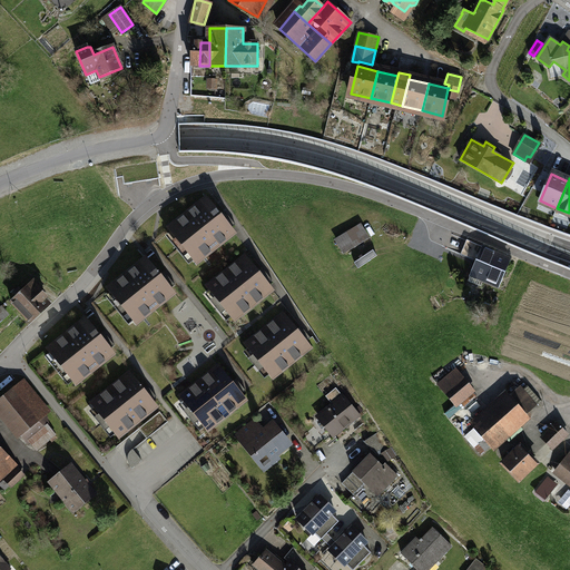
[(235,233),(206,198),(168,228),(197,263),(235,233)]
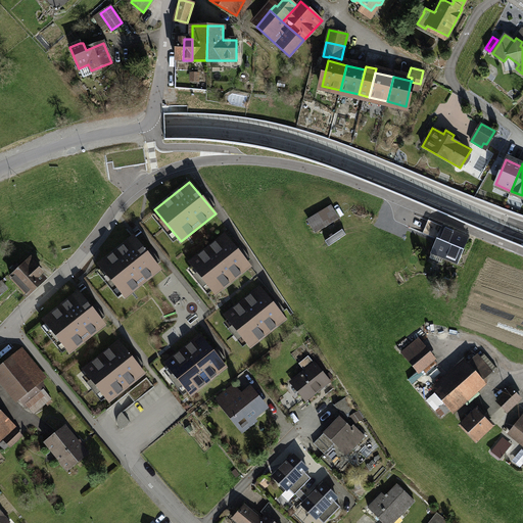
[(338,218),(331,206),(308,221),(316,231),(338,218)]
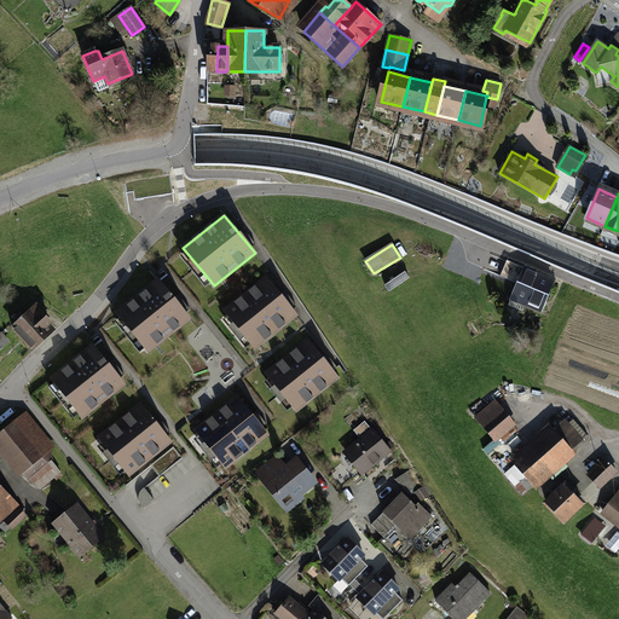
[(554,283),(524,270),(512,299),(509,305),(522,311),(526,301),(543,308),(554,283)]
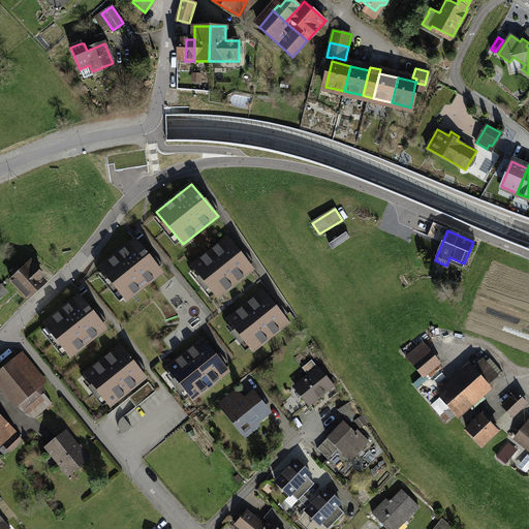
[(253,269),(227,237),(192,266),(218,298),(253,269)]
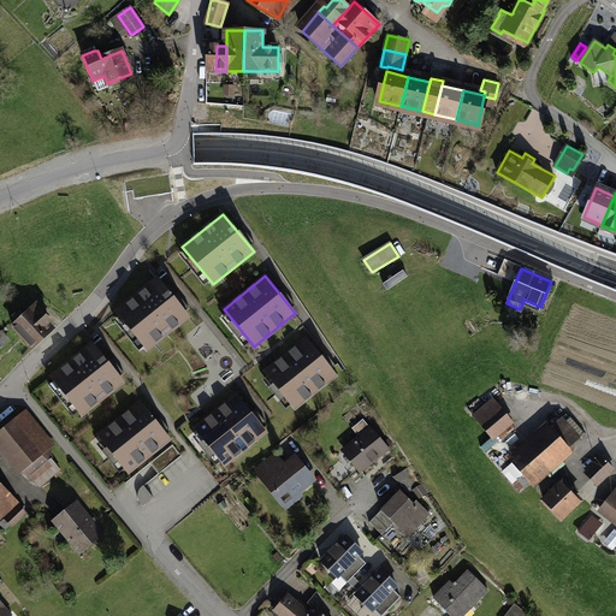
[(188,317),(158,279),(117,312),(147,349),(188,317)]
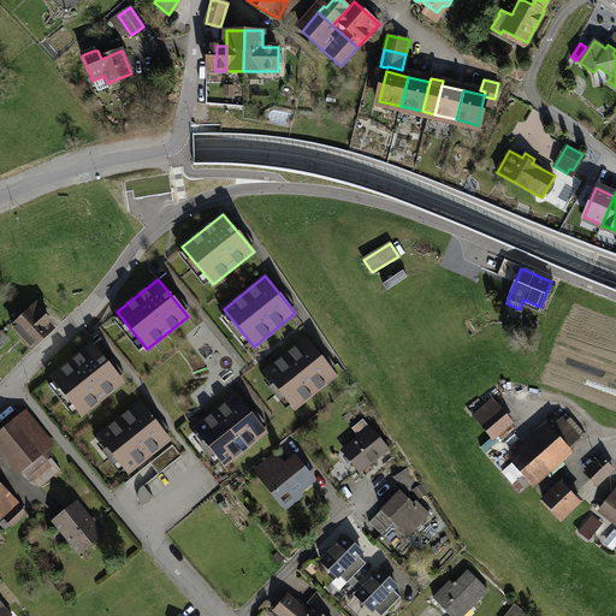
[(42,311),(36,304),(25,315),(22,311),(15,317),(19,321),(13,326),(33,348),(52,329),(47,324),(49,320),(41,312),(42,311)]
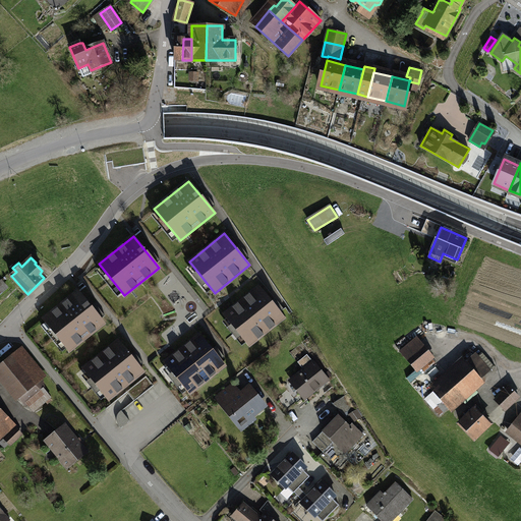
[(2,278),(0,279),(0,292),(1,293),(9,284),(2,278)]
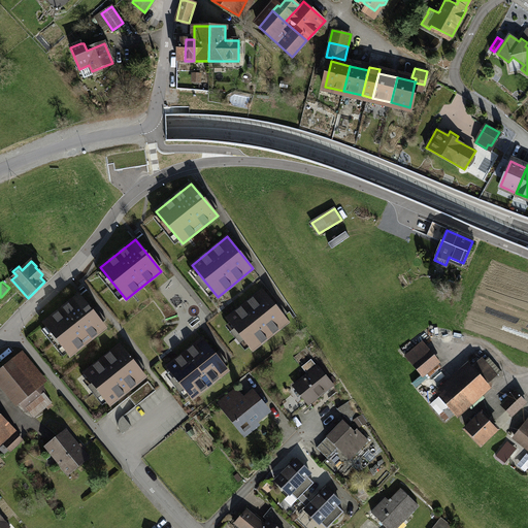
[(288,322),(262,290),(227,319),(253,351),(288,322)]
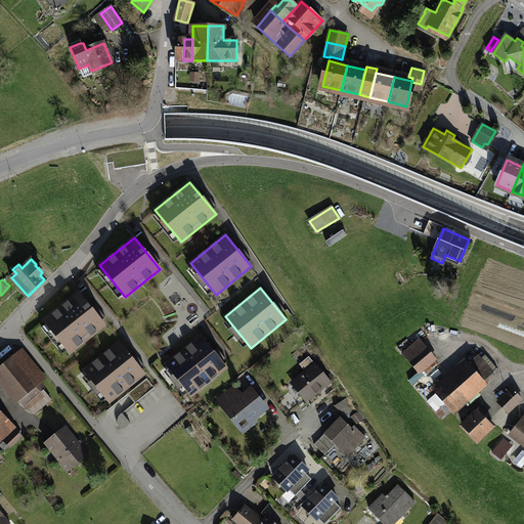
[(79,293),(44,320),(70,353),(104,324),(79,293)]
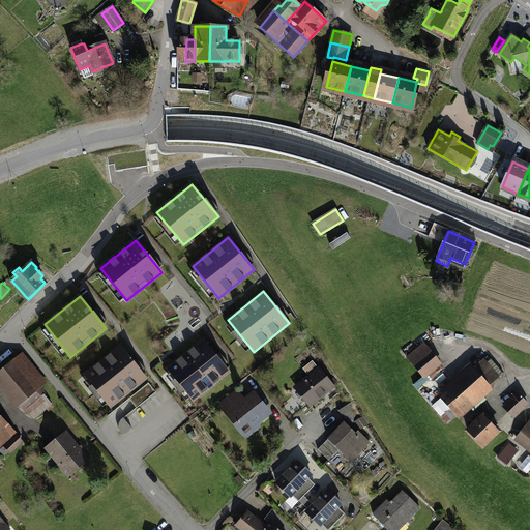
[(229,373),(203,340),(168,367),(194,401),(229,373)]
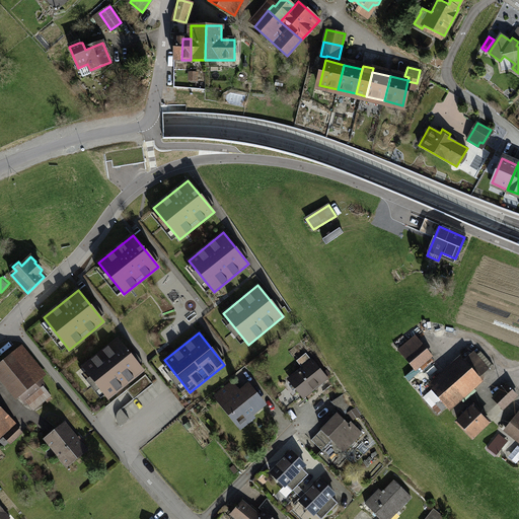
[(430,356),(415,338),(399,351),(414,368),(430,356)]
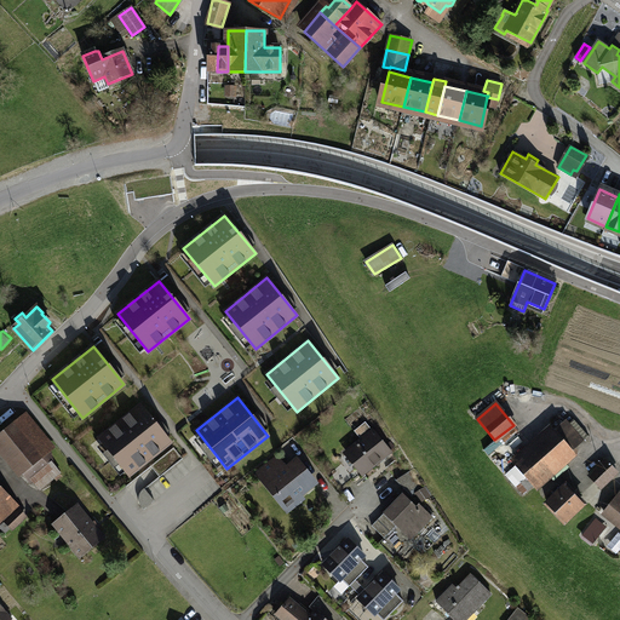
[(171,442),(141,405),(99,438),(130,476),(171,442)]
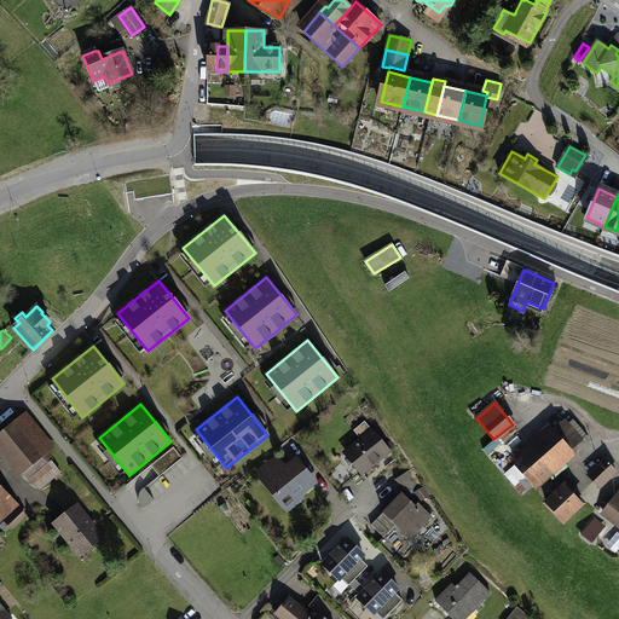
[(53,444),(27,412),(0,433),(0,444),(4,449),(1,451),(4,453),(6,452),(30,481),(33,479),(40,487),(58,473),(52,466),(50,466),(47,449),(53,444)]
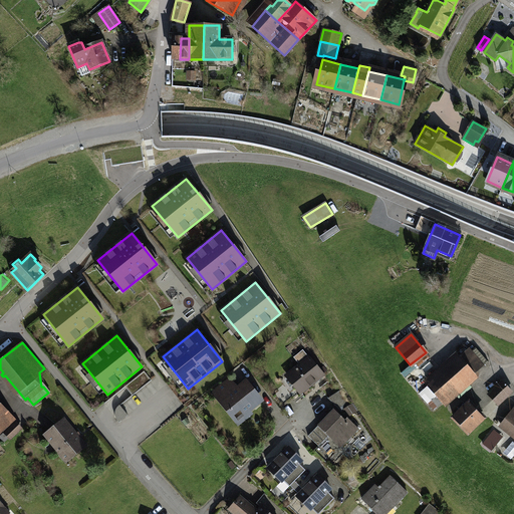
[(481,364),(468,349),(445,371),(444,371),(419,394),(434,410),(474,373),(481,364)]
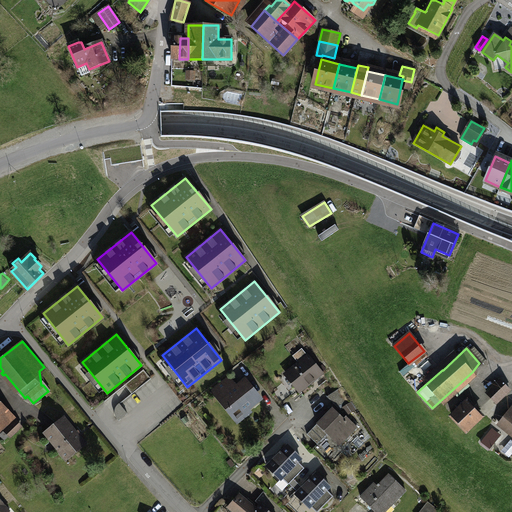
[(321,373),(302,349),(293,356),(299,363),(288,373),(301,389),(321,373)]
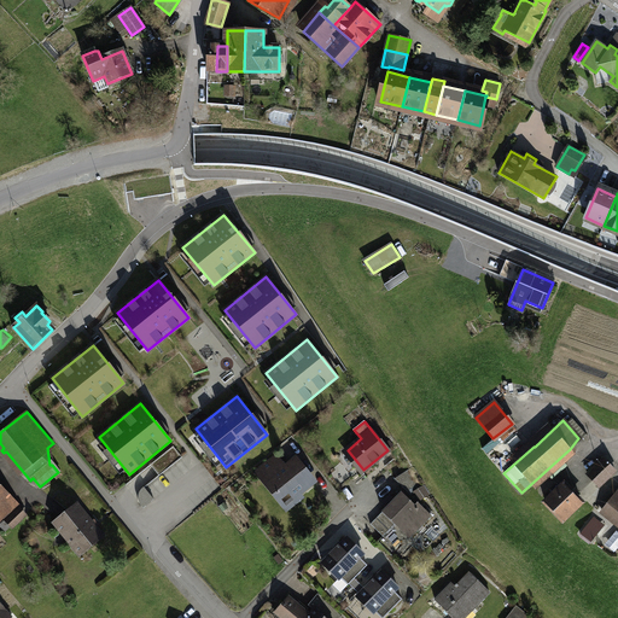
[(489,452),(501,464),(512,453),(500,441),(489,452)]
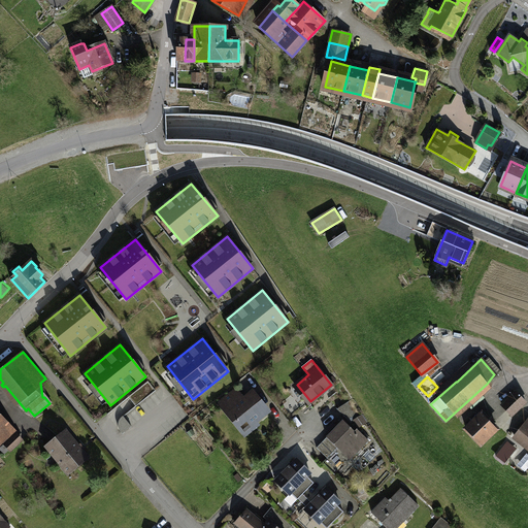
[(304,403),(295,392),(278,404),(289,417),(304,403)]
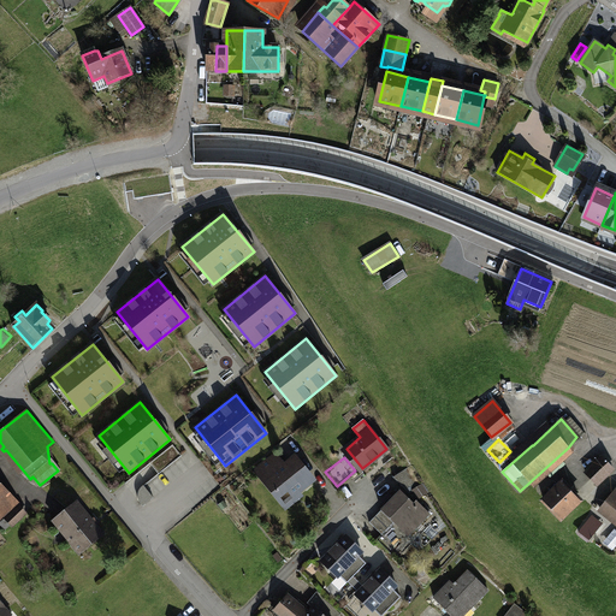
[(614,468),(603,457),(590,469),(600,480),(614,468)]
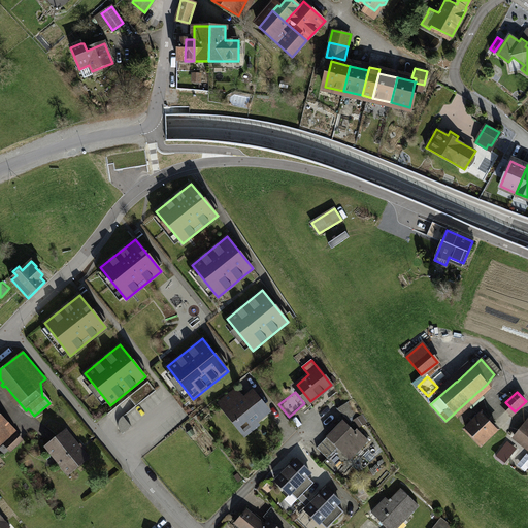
[(267,411),(254,394),(252,394),(251,394),(238,404),(230,394),(220,402),(242,431),(267,411)]
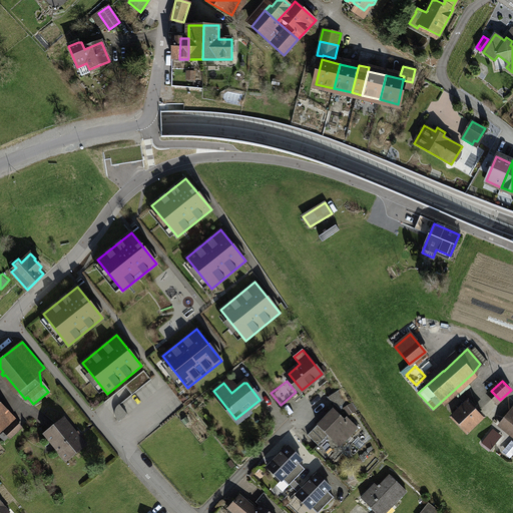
[(343,388),(328,397),(341,411),(345,409),(349,415),(357,409),(343,388)]
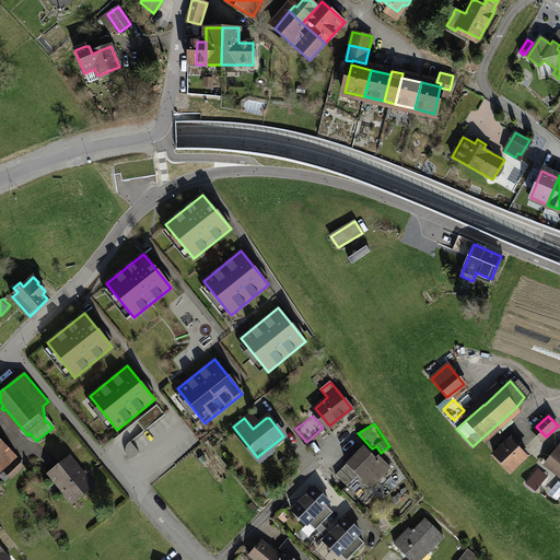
[(511,439),(494,455),(510,471),(527,455),(511,439)]
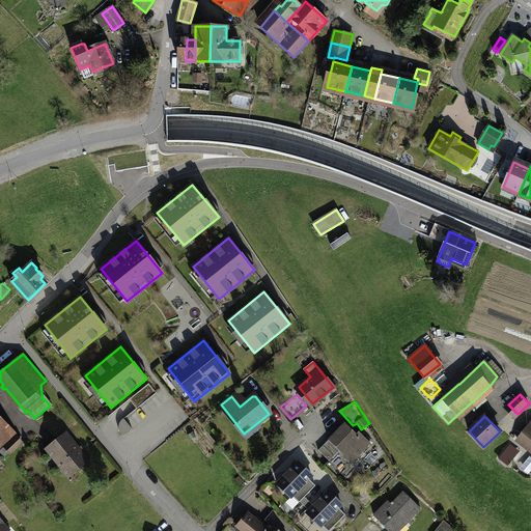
[(123,437),(132,428),(124,419),(119,423),(119,424),(118,426),(118,428),(119,429),(119,431),(120,432),(123,437)]
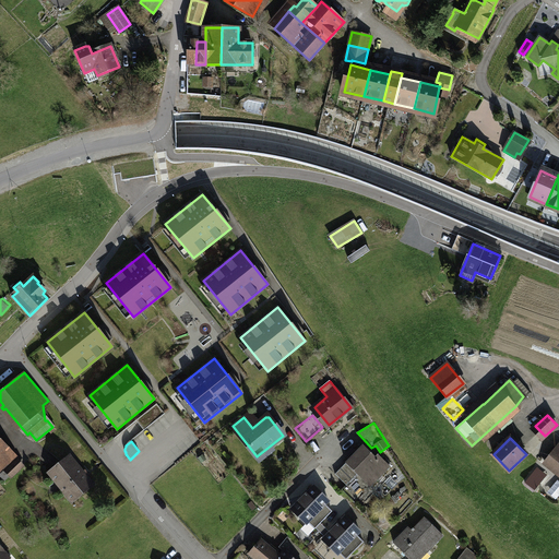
[(378,459),(364,444),(335,474),(346,485),(357,474),(358,475),(360,473),(372,485),(390,466),(380,456),(378,459)]
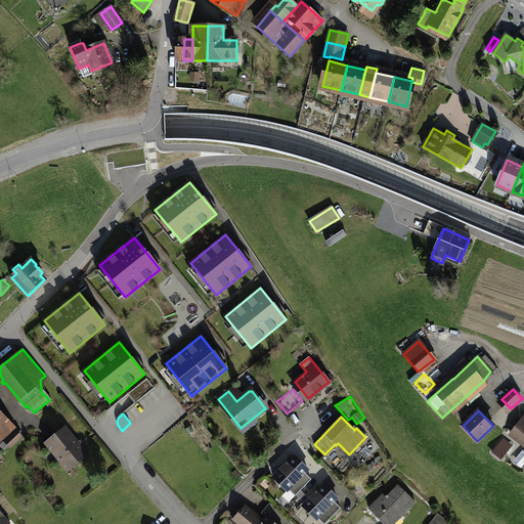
[(523,417),(511,434),(523,443),(523,417)]
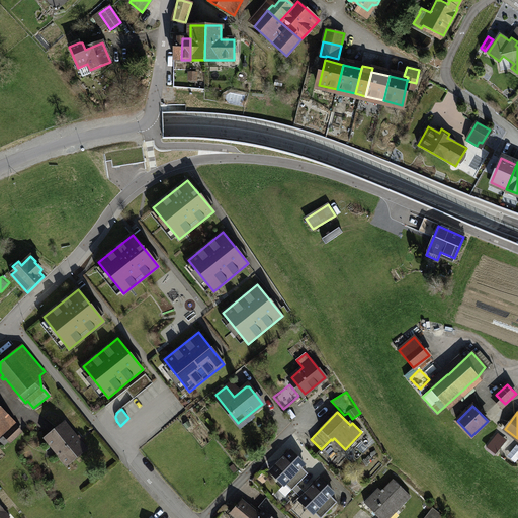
[(0,435),(13,423),(7,417),(0,423),(0,435)]
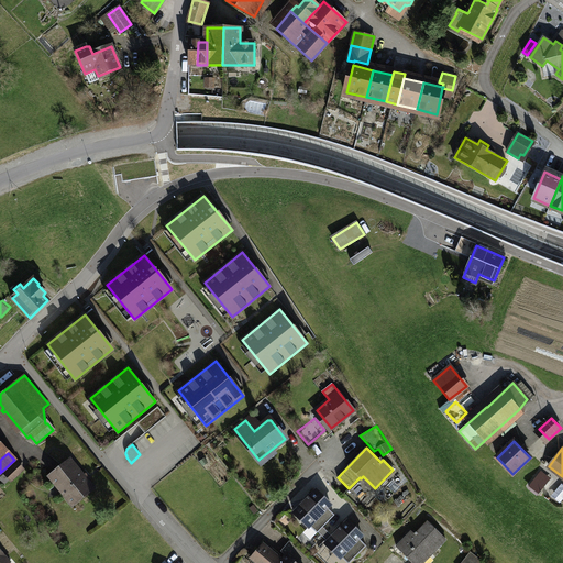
[(95,488),(70,459),(48,476),(73,506),(95,488)]
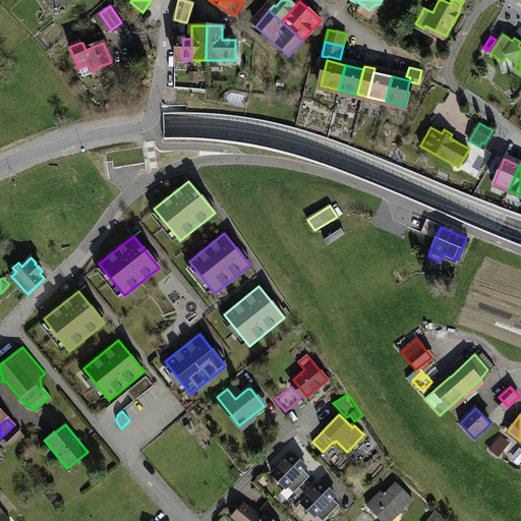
[(16,428),(5,439),(10,445),(21,433),(16,428)]
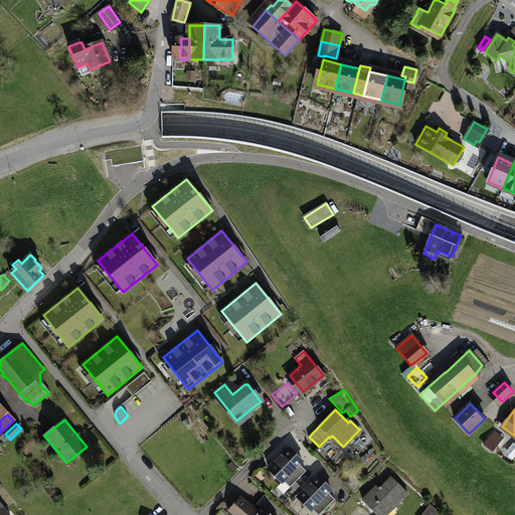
[(498,445),(489,438),(484,445),(492,452),(498,445)]
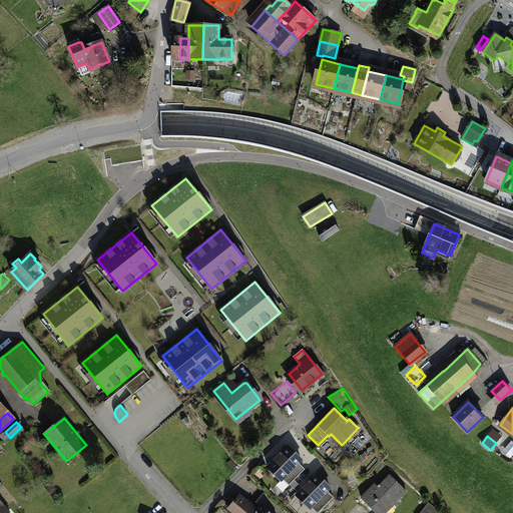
[(302,459),(289,447),(268,468),(281,480),(286,475),(293,482),(305,469),(299,463),(302,459)]
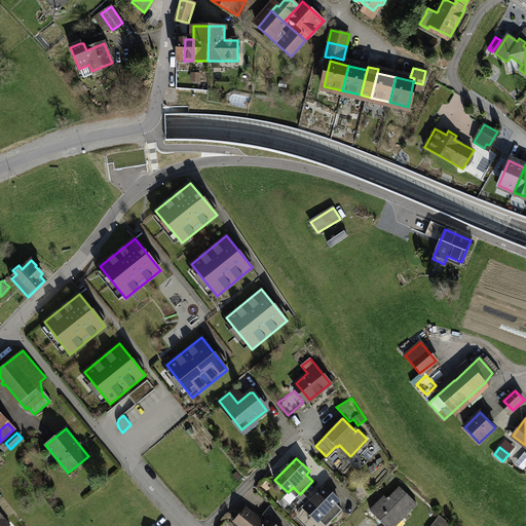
[(338,499),(325,487),(304,508),(317,521),(323,516),(329,523),(342,510),(335,502),(338,499)]
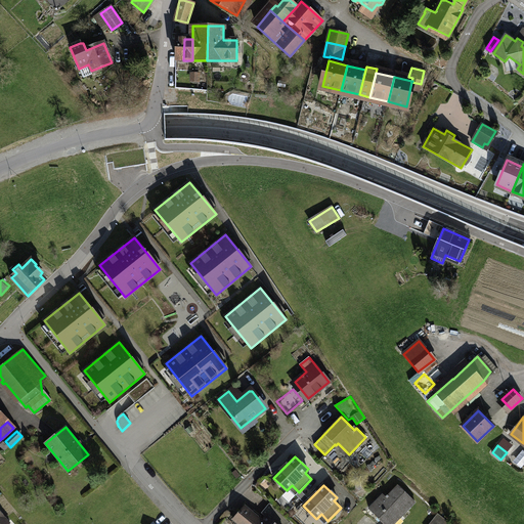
[(415,501),(398,486),(389,496),(387,494),(384,498),(382,496),(369,509),(385,523),(388,523),(397,515),(400,517),(415,501)]
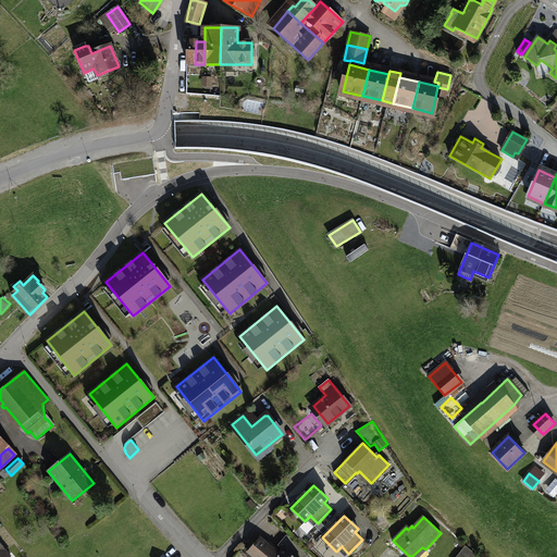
[(306,556),(308,555),(287,536),(280,545),(283,548),(279,554),(261,539),(257,543),(256,543),(248,552),(254,556),(306,556)]
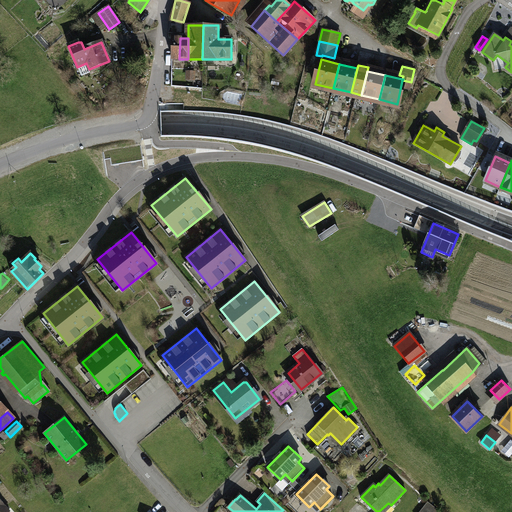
[(0,511),(5,511),(9,509),(0,498),(0,511)]
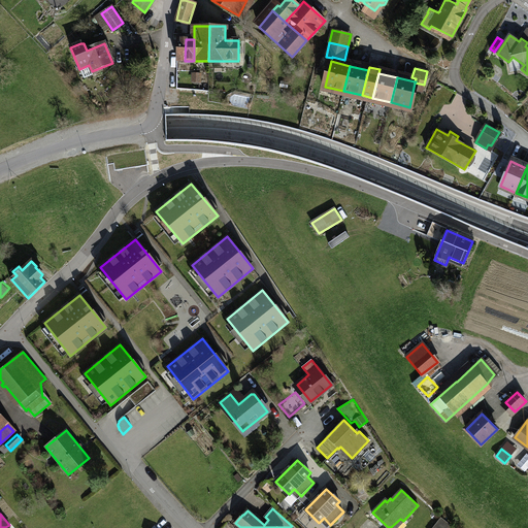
[(448,527),(450,526),(441,519),(434,527),(448,527)]
